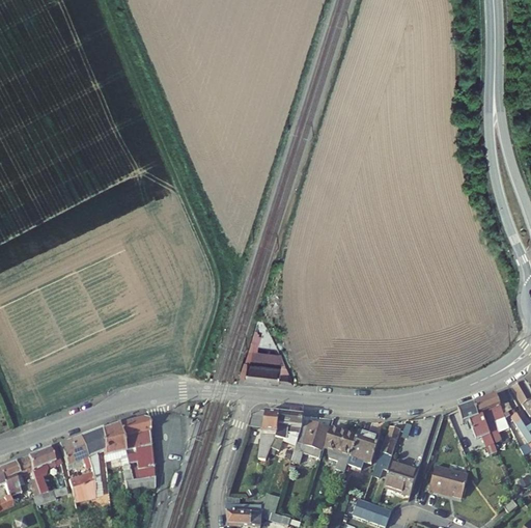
[(253,338),(260,340),(263,333),(259,332),(260,331),(258,328),(256,327),(253,338)]
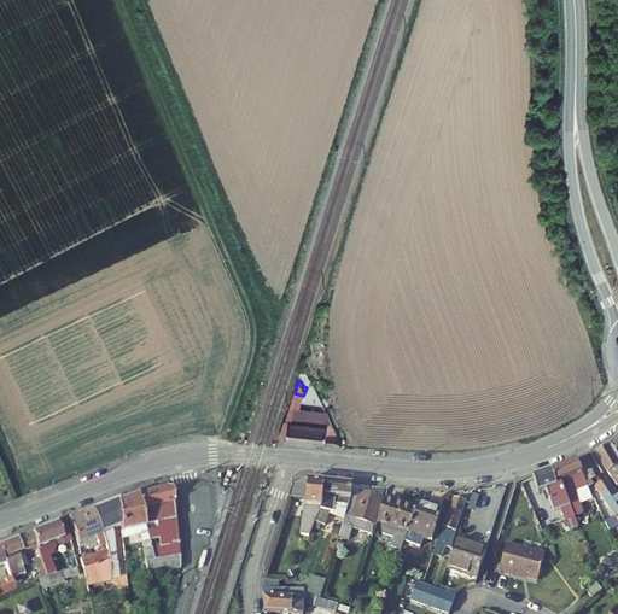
[(295,393),(281,433),(287,436),(287,438),(342,443),(342,442),(328,410),(301,408),(303,396),(295,393)]
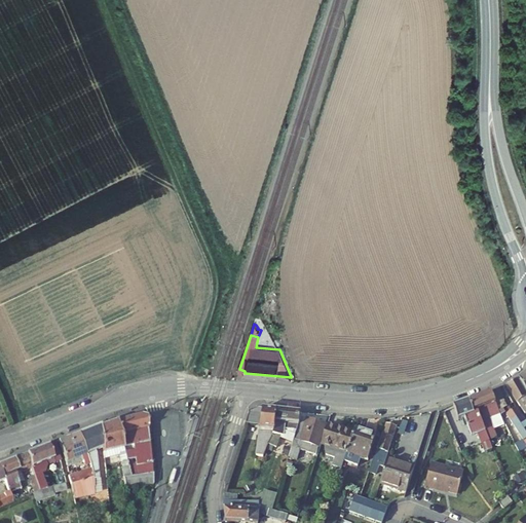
[(506,382),(525,412),(525,411),(525,385),(519,375),(506,382)]
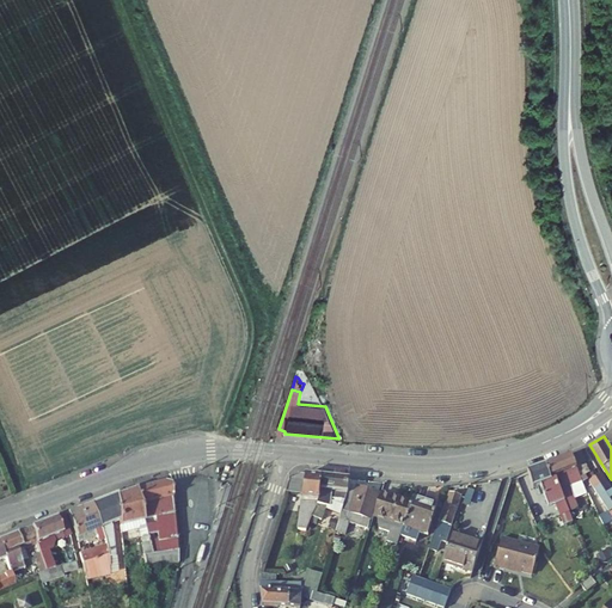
[(571,453),(581,474),(586,472),(589,471),(585,462),(587,461),(580,448),(571,453)]
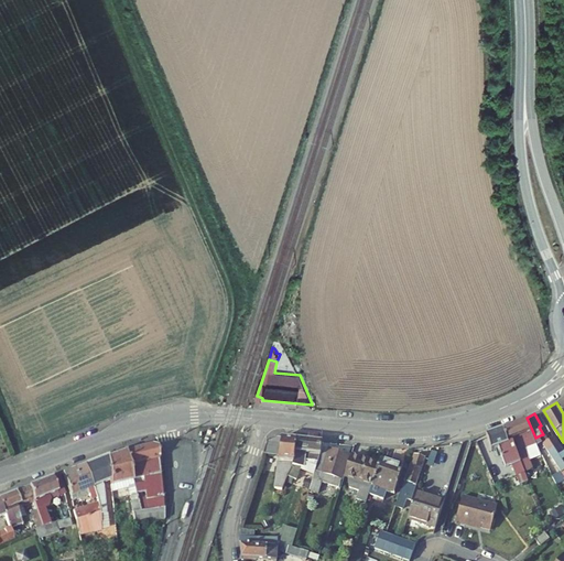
[(513,440),(524,468),(533,466),(525,445),(537,441),(535,438),(527,418),(503,427),(509,441),(513,440)]
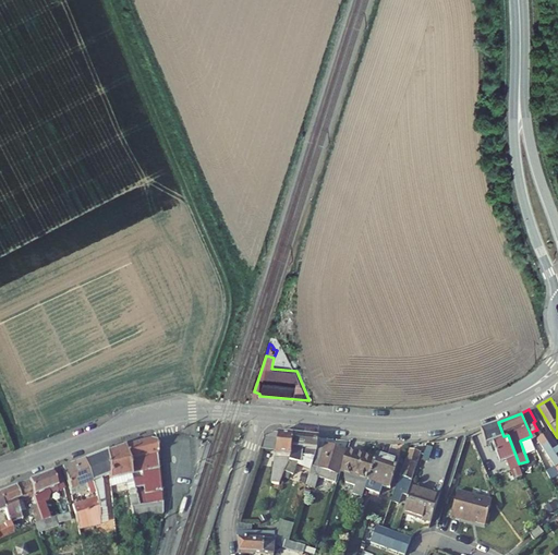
[(512,468),(520,466),(519,463),(508,435),(504,436),(498,422),(481,427),(487,443),(494,441),(500,459),(507,457),(511,469),(512,468)]
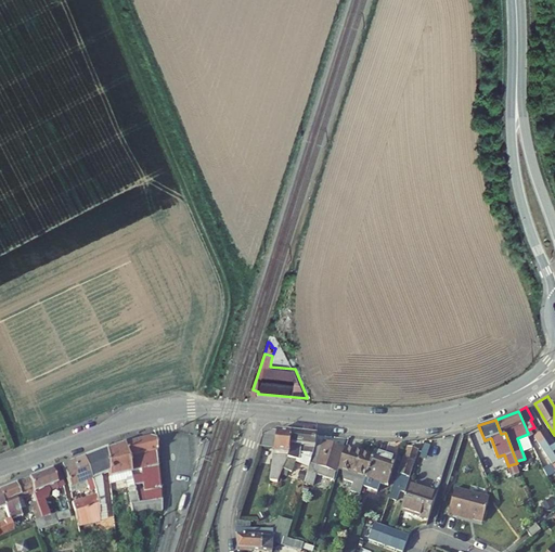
[(275,446),(278,428),(270,427),(262,433),(259,444),(275,446)]
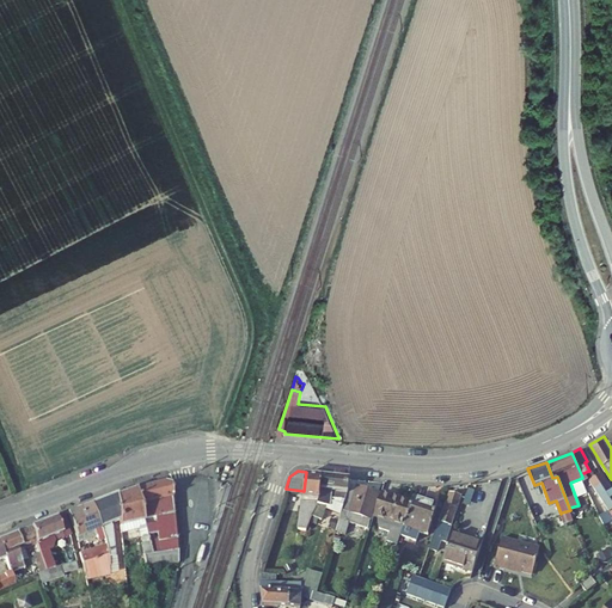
[(303,496),(319,497),(320,484),(322,473),(306,472),(304,491),(303,496)]
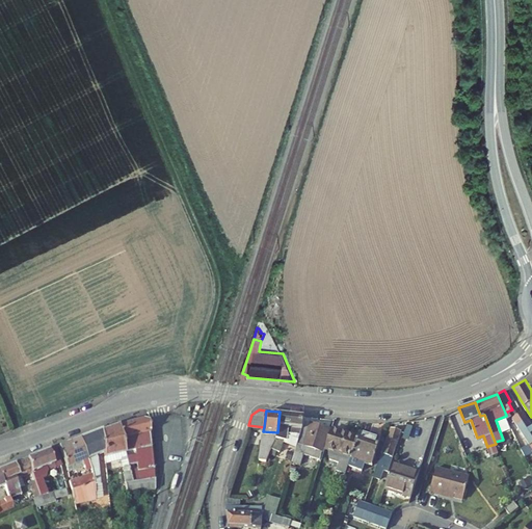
[(522,447),(527,457),(531,452),(531,425),(523,411),(512,417),(530,443),(522,447)]
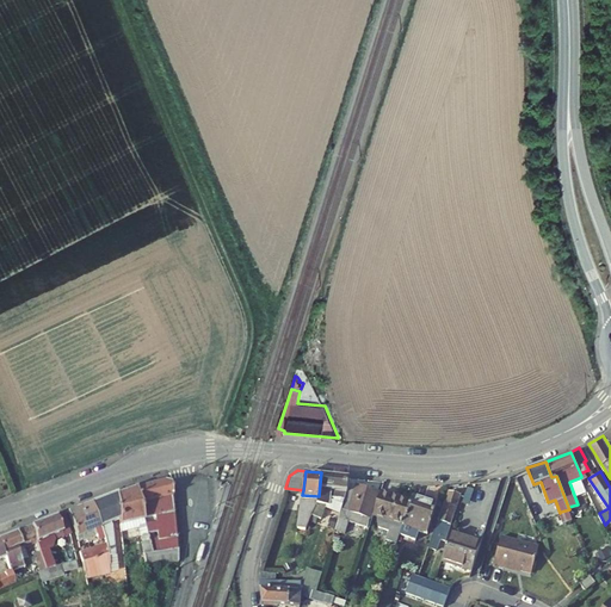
[(321,472),(320,483),(333,484),(347,487),(349,476),(321,472)]
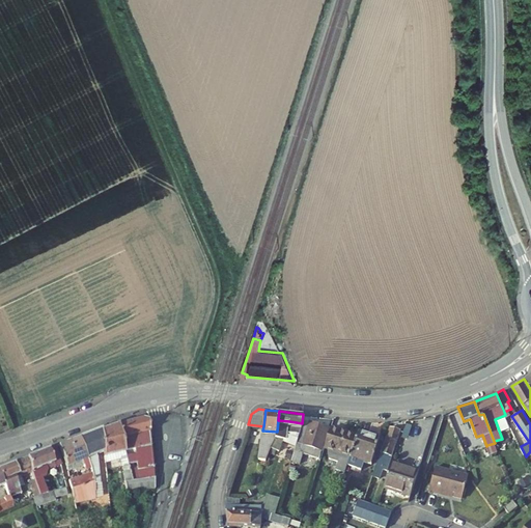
[(143,415),(118,421),(126,448),(127,454),(137,452),(136,447),(151,445),(148,416),(143,415)]
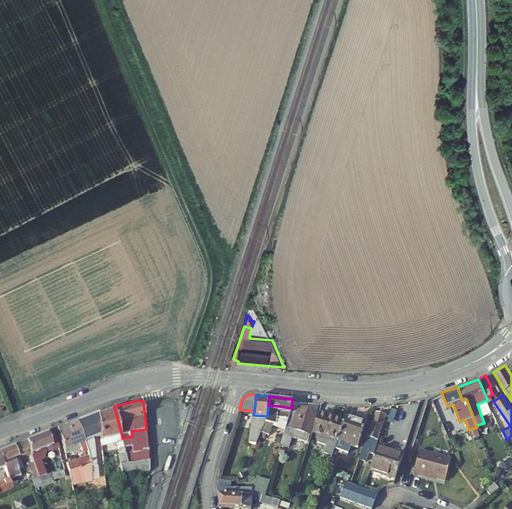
[(299,404),(297,410),(293,426),(310,432),(317,410),(299,404)]
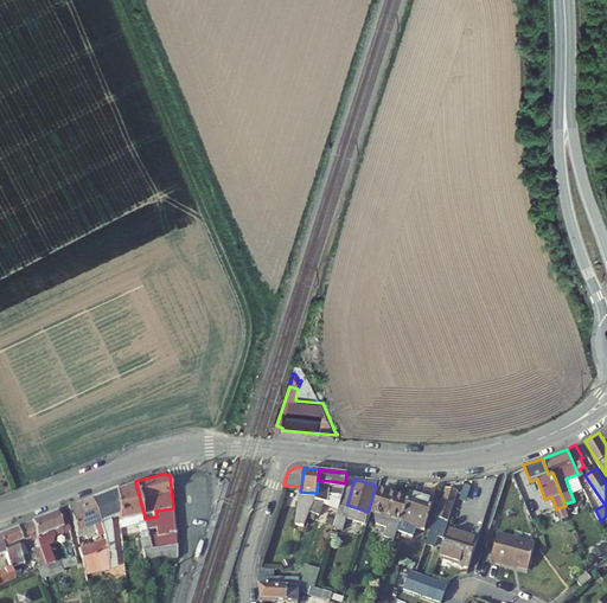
[(317,493),(315,498),(325,498),(328,499),(331,481),(318,480),(317,493)]
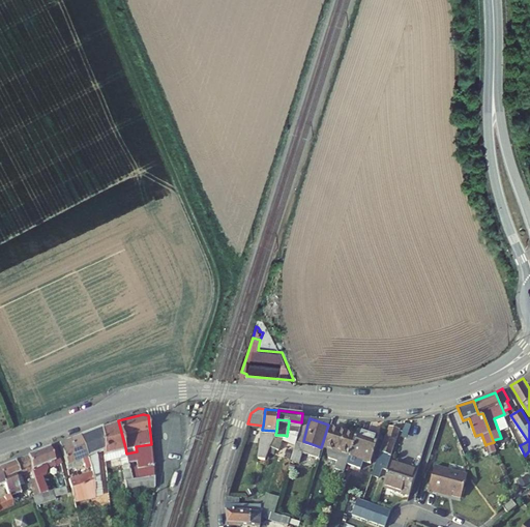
[(104,452),(125,447),(118,420),(101,427),(104,448),(104,452)]
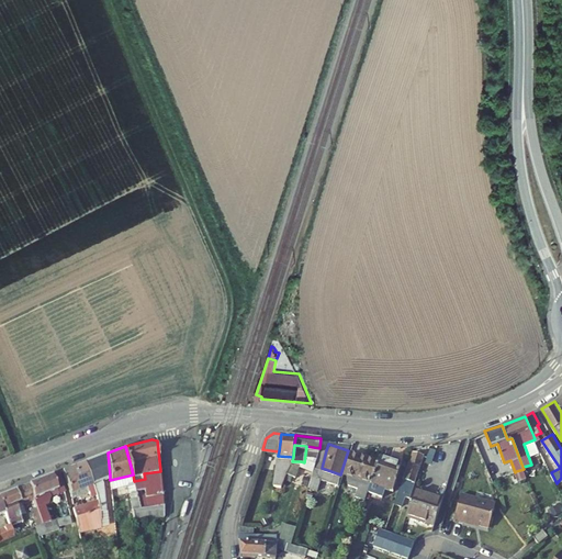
[(304,462),(301,461),(300,465),(313,470),(319,448),(306,446),(304,462)]
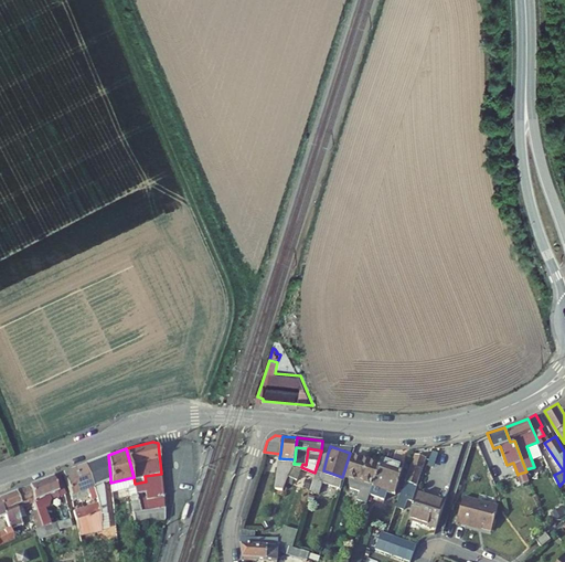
[(323,470),(328,453),(321,451),(315,473),(310,488),(318,490),(321,479),(339,485),(342,477),(323,470)]
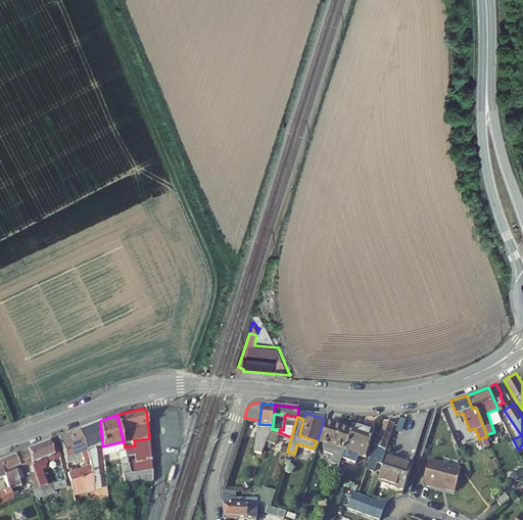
[(100,419),(79,427),(90,458),(91,463),(93,471),(93,474),(98,473),(95,447),(94,445),(102,442),(100,421),(100,419)]
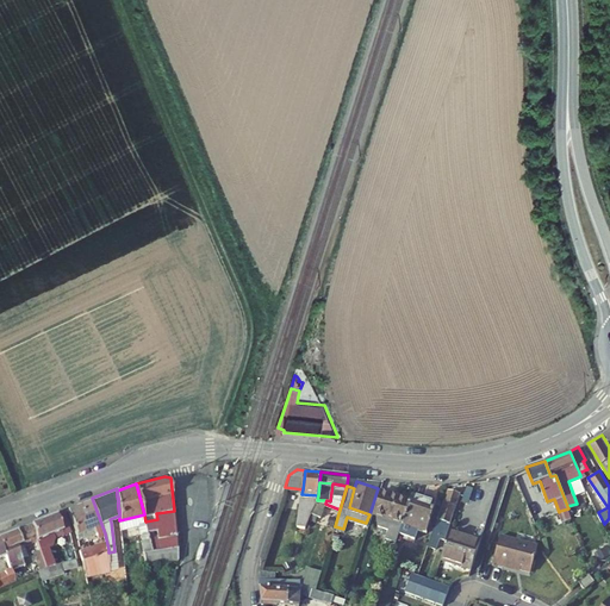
[(447,488),(428,543),(436,547),(440,536),(444,537),(460,492),(447,488)]
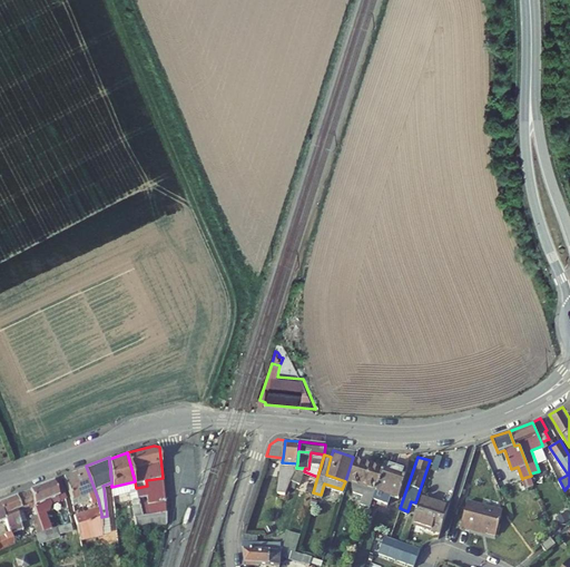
[(349,478),(353,480),(354,490),(364,494),(362,502),(371,505),(373,497),(376,488),(383,467),(355,458),(349,478)]
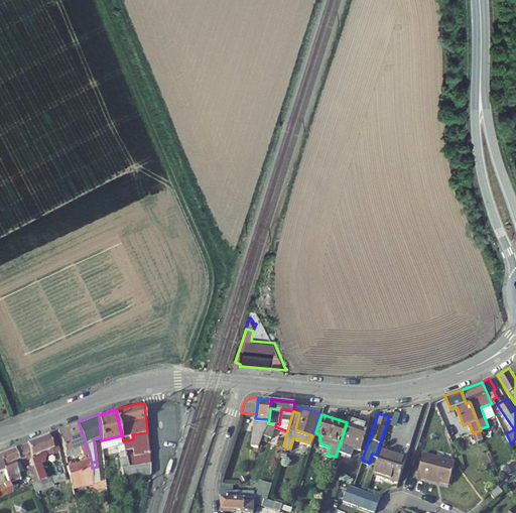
[(268,423),(269,419),(255,418),(252,444),(258,445),(261,438),(263,434),(268,423)]
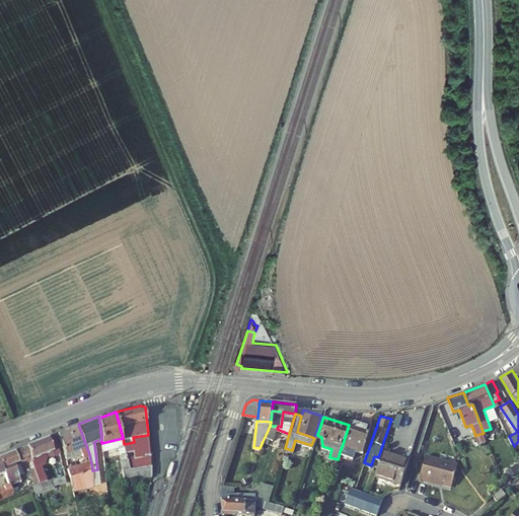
[(363,451),(371,428),(351,421),(349,425),(343,444),(349,447),(347,454),(353,457),(356,449),(363,451)]
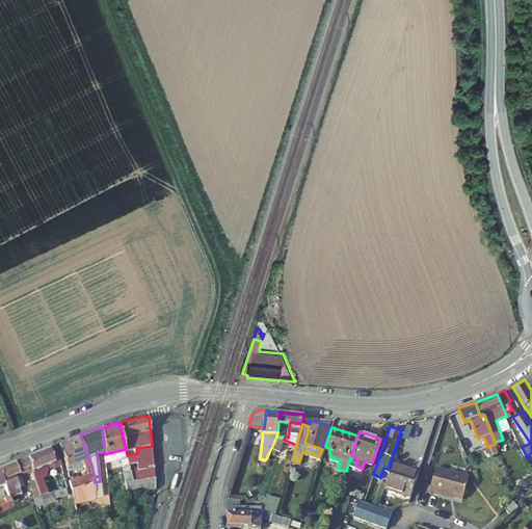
[(80,434),(58,443),(67,464),(82,458),(84,464),(84,465),(87,464),(88,467),(91,466),(80,434)]
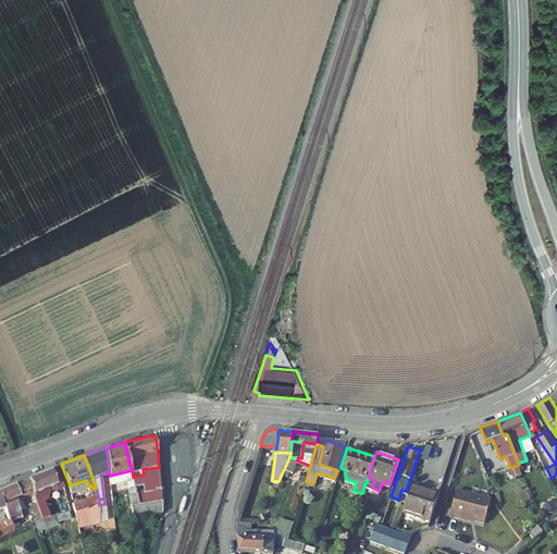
[(297,460),(298,457),(289,457),(284,469),(289,471),(293,472),(297,460)]
